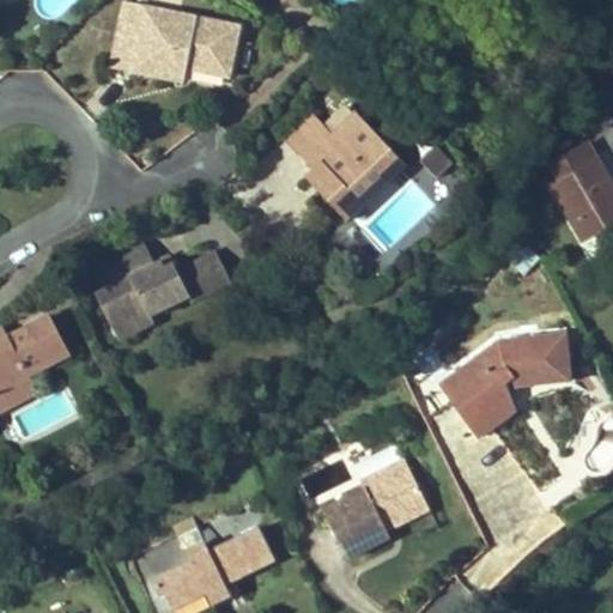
[(113,67),(162,78),(177,67),(186,68),(229,78),(242,25),(125,1),(113,67)]
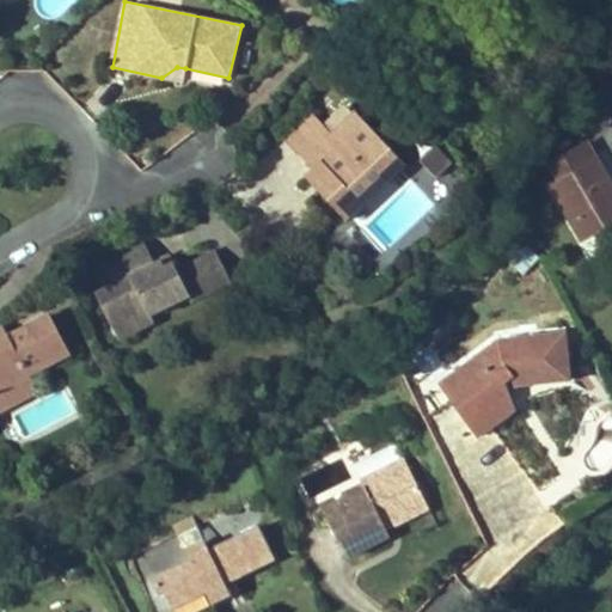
[(177,67),(161,78),(182,81),(185,68),(177,67)]
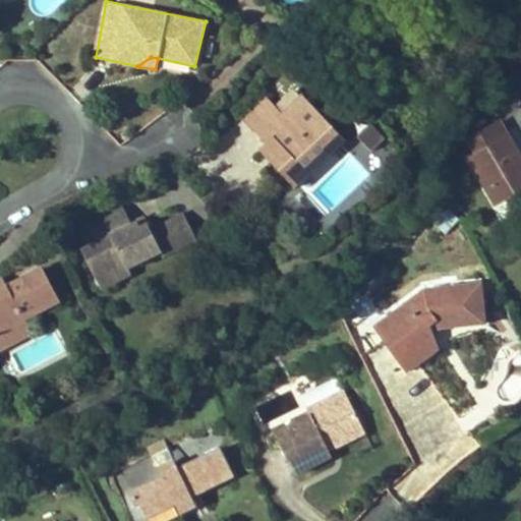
[(297,185),(336,151),(316,128),(329,117),(305,92),(285,110),(280,104),(256,125),(269,139),(262,146),(297,185)]
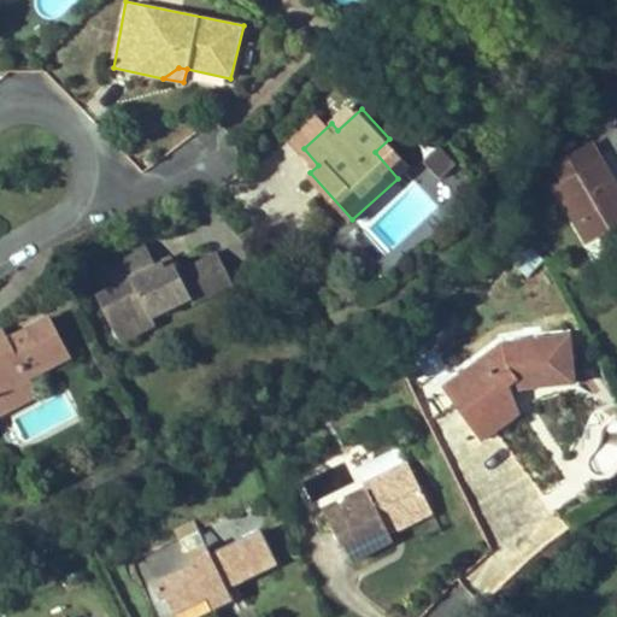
[(304,148),(331,123),(321,111),(293,136),(304,148)]
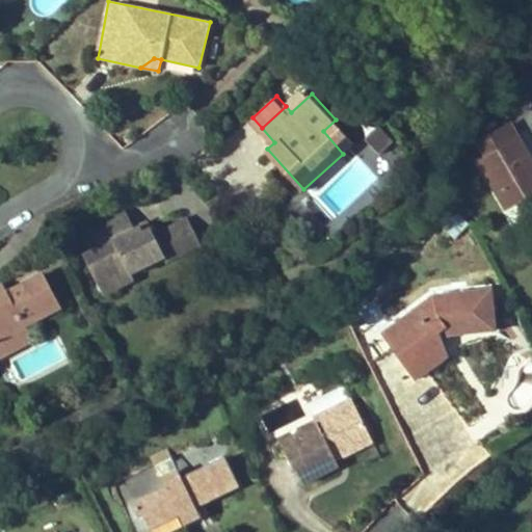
[(355,142),(336,120),(323,131),(343,154),(355,142)]
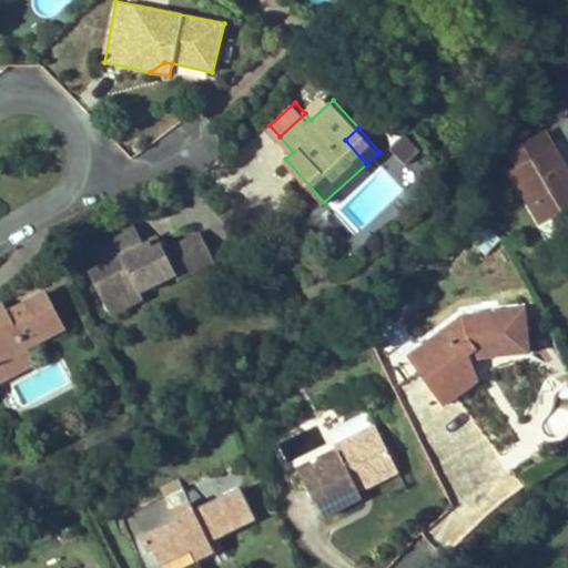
[(567,205),(567,174),(544,133),(511,151),(521,169),(514,173),(541,222),(567,205)]
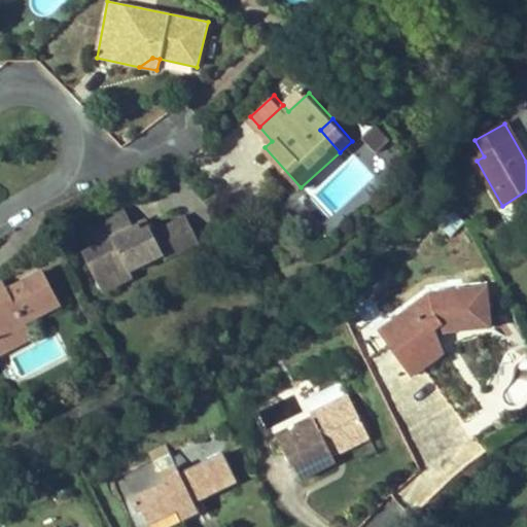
[(375,128),(362,150),(383,162),(395,139),(375,128)]
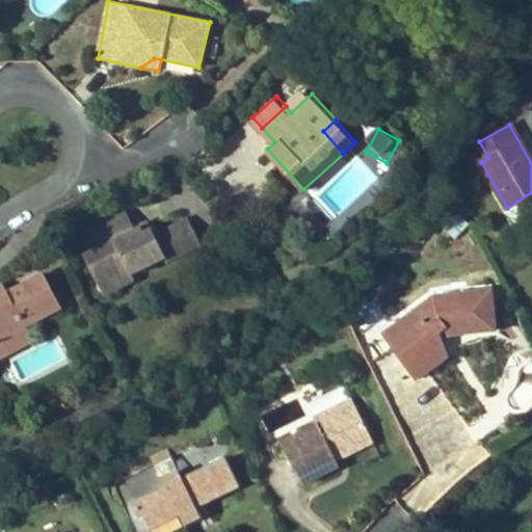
[(202,245),(188,217),(154,234),(151,228),(143,232),(140,225),(133,230),(125,214),(85,234),(94,249),(83,255),(98,284),(128,268),(131,274),(164,258),(167,263),(202,245)]
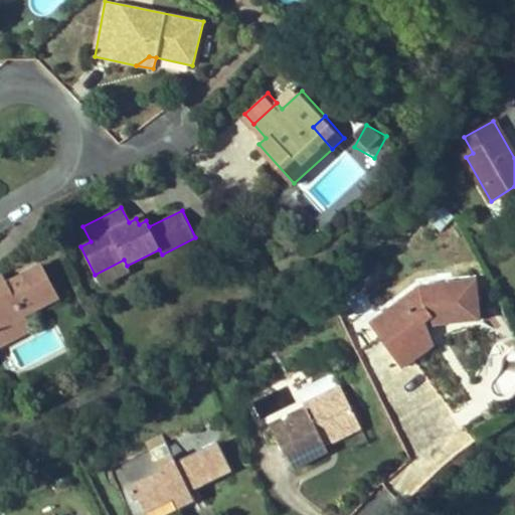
[(146,220),(144,215),(136,218),(139,224),(146,220)]
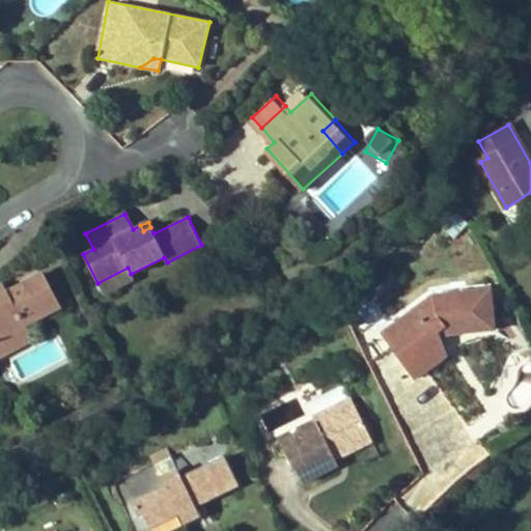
[(103,292),(133,277),(131,274),(128,268),(98,283),(103,292)]
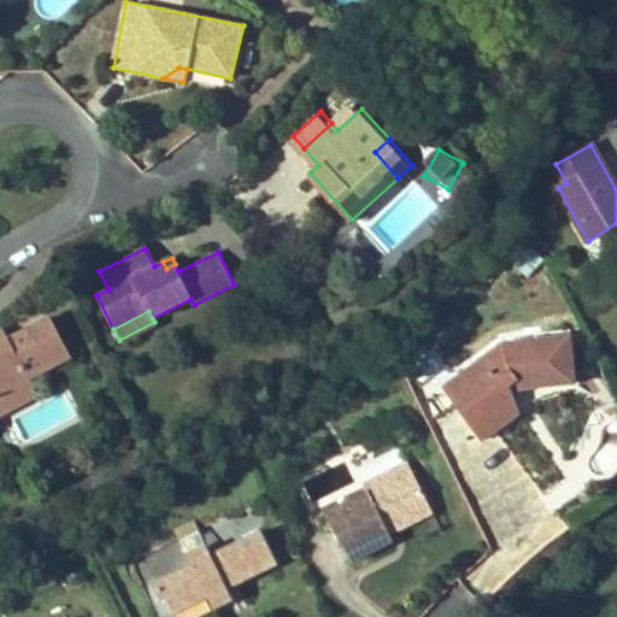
[(0,398),(31,382),(29,377),(70,356),(51,317),(9,340),(0,344),(0,398)]
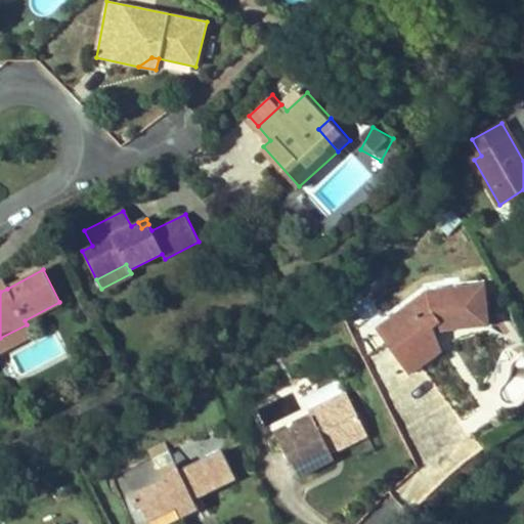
[(433,332),(431,328),(439,324),(444,330),(488,325),(488,324),(496,323),(495,313),(487,314),(486,285),(428,293),(376,329),(409,375),(442,352),(433,332)]
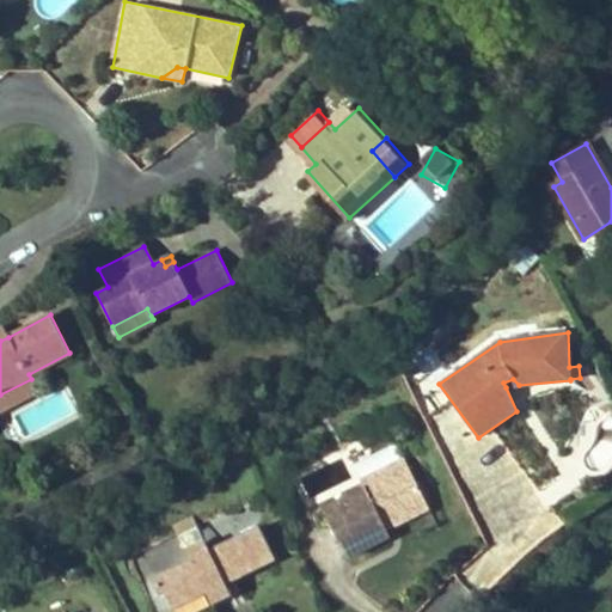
[(0,410),(37,391),(31,379),(0,395),(0,410)]
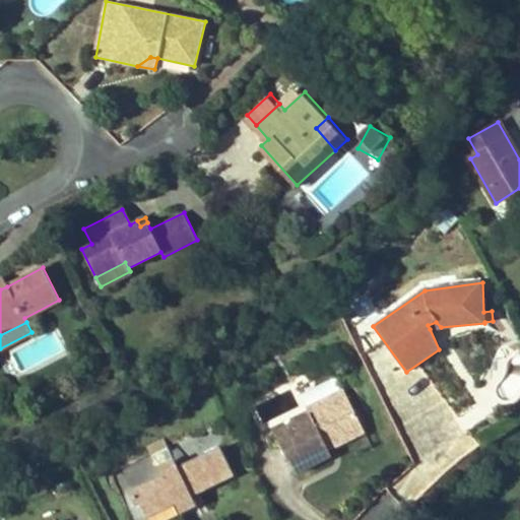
[(307,405),(339,386),(333,376),(301,395),(307,405)]
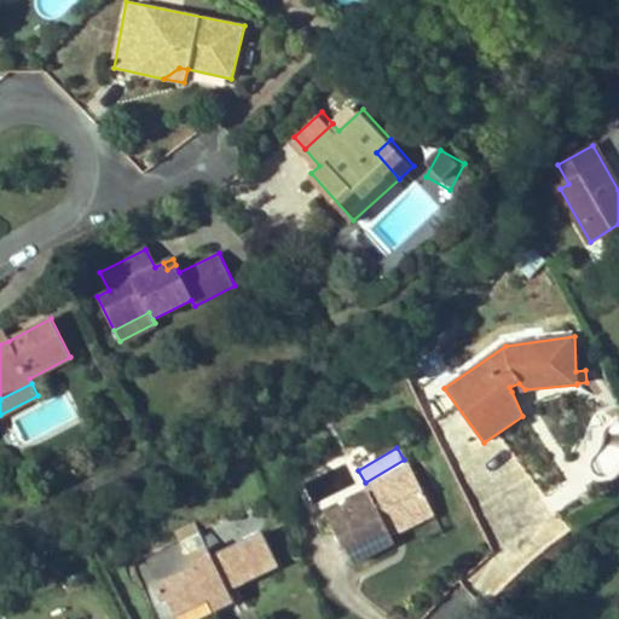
[(369,495),(328,515),(351,562),(393,541),(386,526),(429,505),(409,464),(365,486),(369,495)]
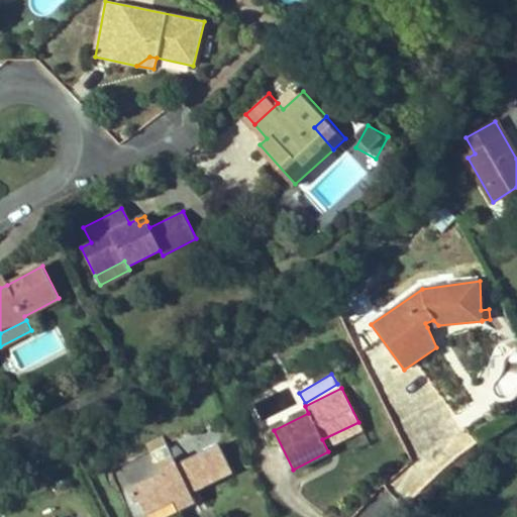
[(146,444),(158,467),(174,459),(162,437),(146,444)]
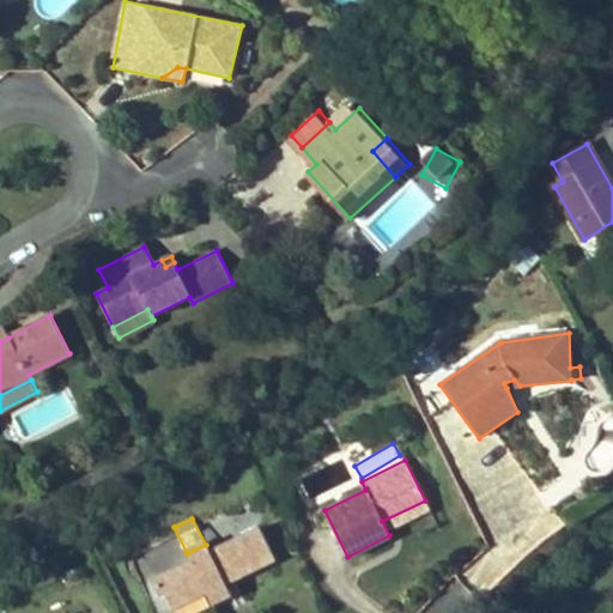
[(164,590),(173,607),(206,590),(213,605),(232,595),(225,582),(274,557),(260,527),(210,553),(206,545),(187,553),(190,560),(152,581),(158,594),(164,590)]
